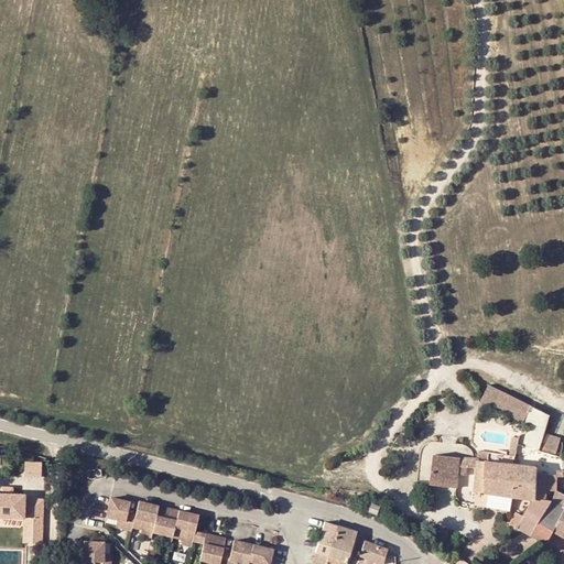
[(489,383),(479,402),(523,422),(532,404),(489,383)]
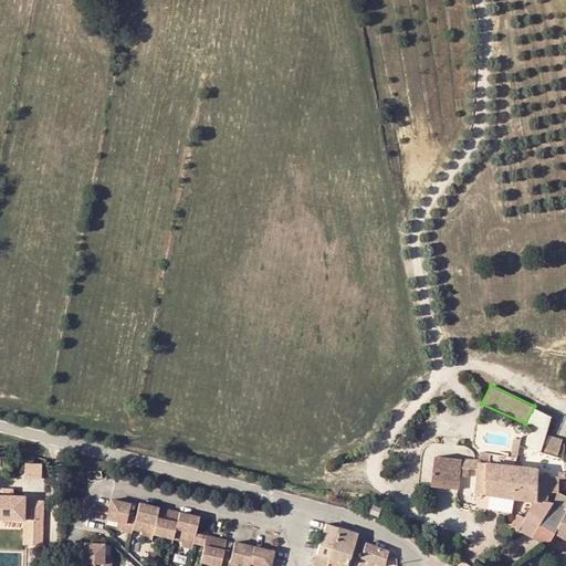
[(546,433),(541,451),(558,457),(563,438),(546,433)]
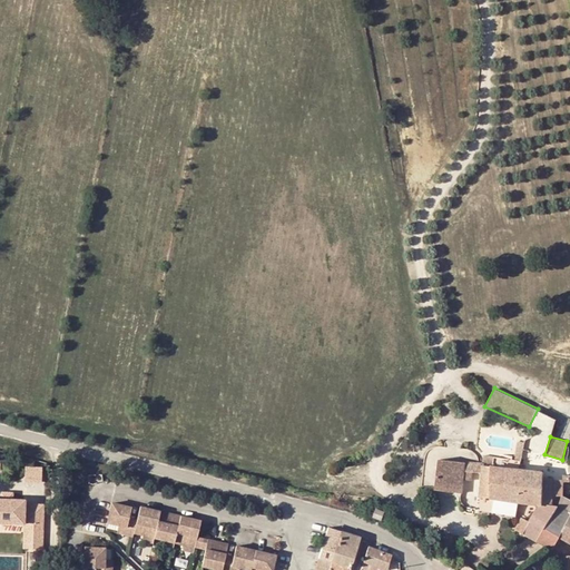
[(462,494),(463,483),(464,474),(465,463),(439,460),(435,491),(442,491),(462,494)]
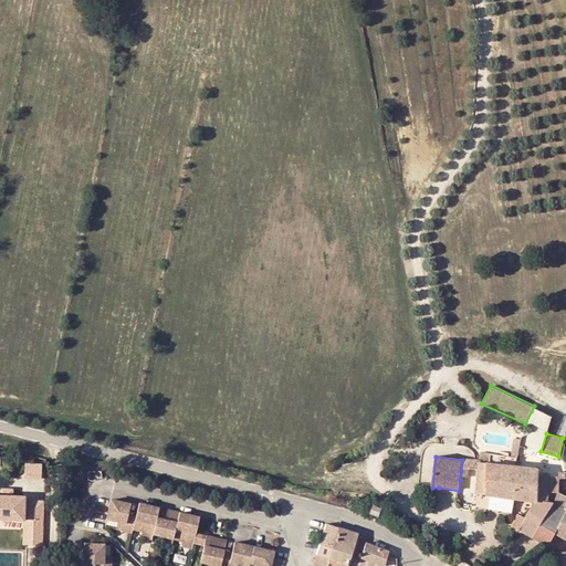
[(488,495),(517,500),(517,467),(480,462),(480,472),(477,485),(477,494),(486,495),(488,495)]
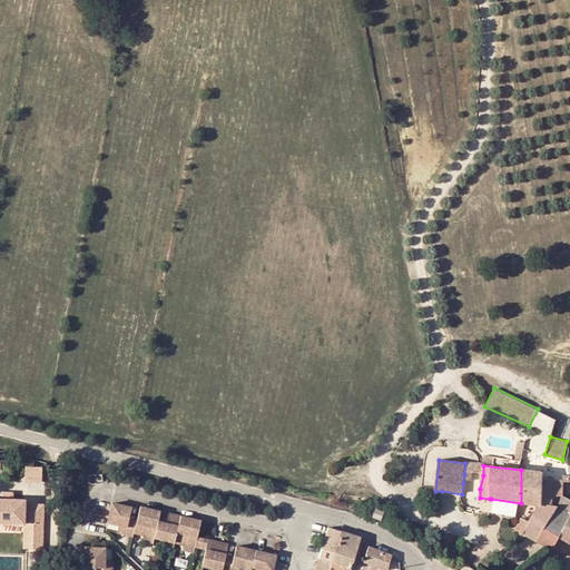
[(569,475),(563,475),(563,481),(553,480),(543,479),(544,473),(521,470),(521,503),(540,505),(542,505),(543,504),(552,505),(552,497),(561,497),(563,497),(563,482),(569,482),(569,475)]
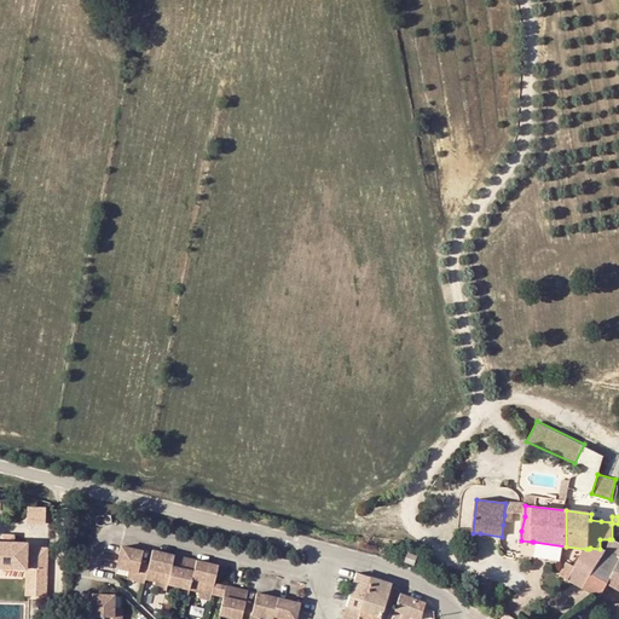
[(512,515),(504,515),(503,525),(513,525),(514,516),(515,516),(515,514),(512,513),(512,515)]
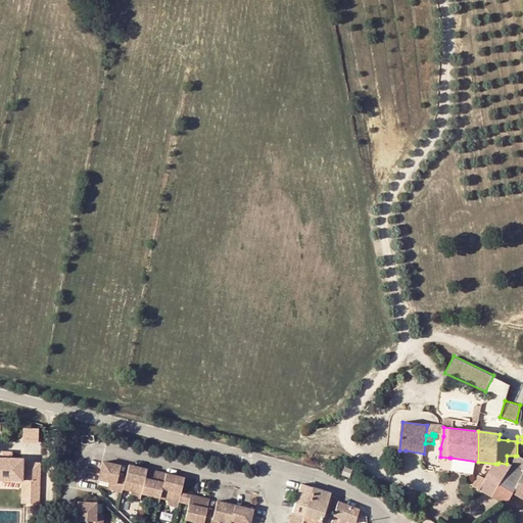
[(0,477),(21,479),(27,479),(26,502),(39,503),(40,462),(22,461),(22,457),(11,457),(0,456),(0,477)]
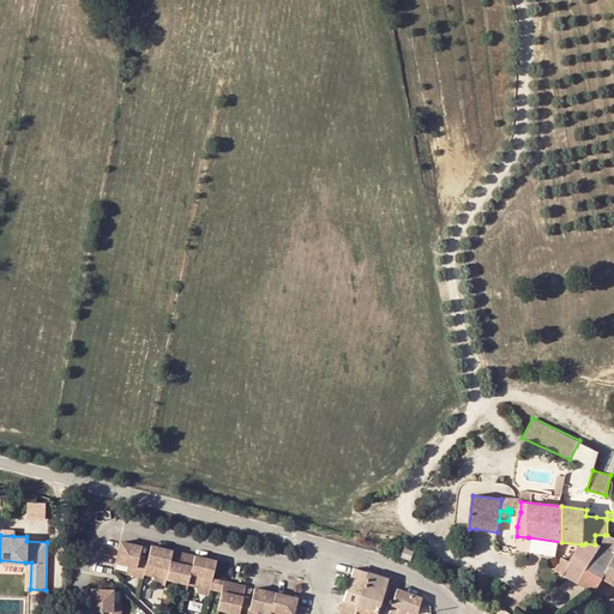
[(605,535),(602,546),(613,552),(613,551),(613,539),(607,535),(605,535)]
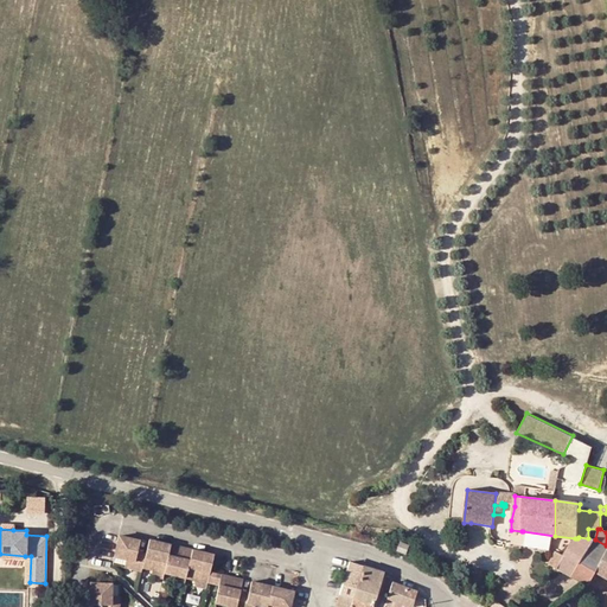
[(196,580),(208,583),(210,572),(215,554),(149,538),(146,551),(138,549),(140,540),(120,534),(115,555),(127,558),(135,560),(133,568),(141,570),(142,567),(152,569),(164,573),(174,575),(186,577),(196,580)]
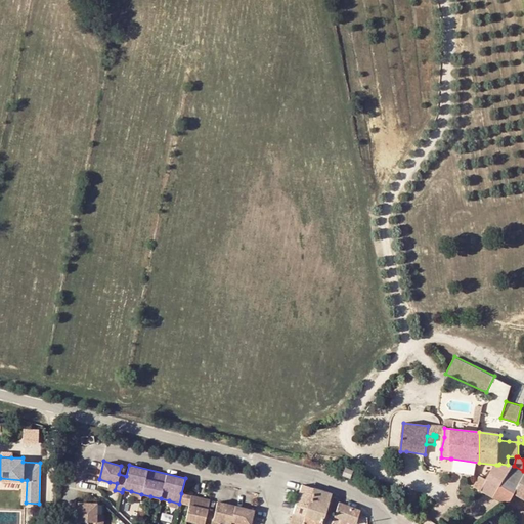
[(508,465),(499,464),(498,465),(496,465),(487,480),(481,491),(494,497),(514,466),(508,465)]
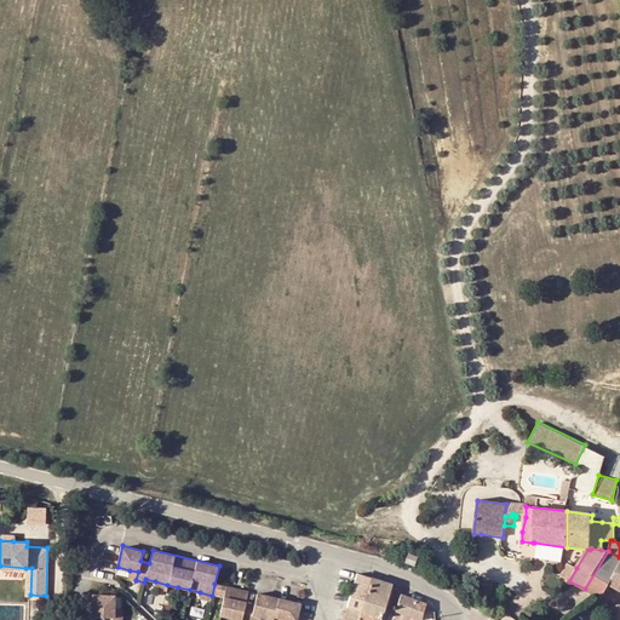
[(619,563),(619,556),(619,557),(608,551),(585,589),(602,598),(609,586),(609,585),(619,563)]
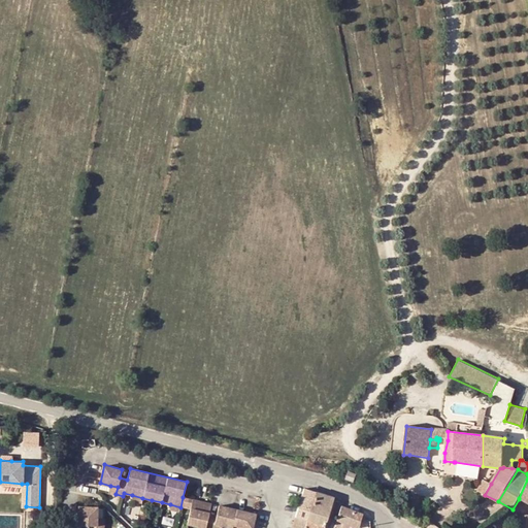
[(354,482),(357,474),(349,471),(345,479),(354,482)]
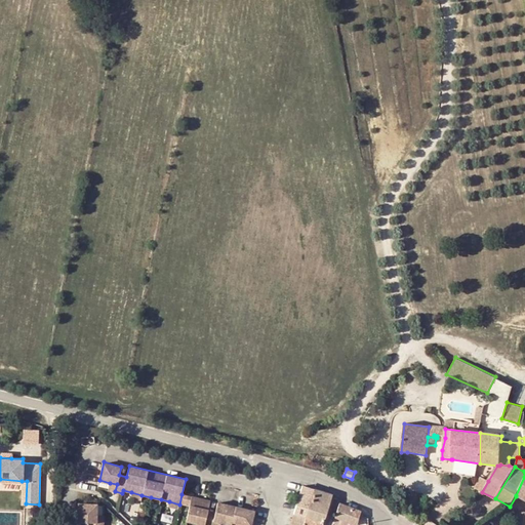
[(477,489),(482,491),(482,492),(488,481),(481,477),(475,488),(477,489)]
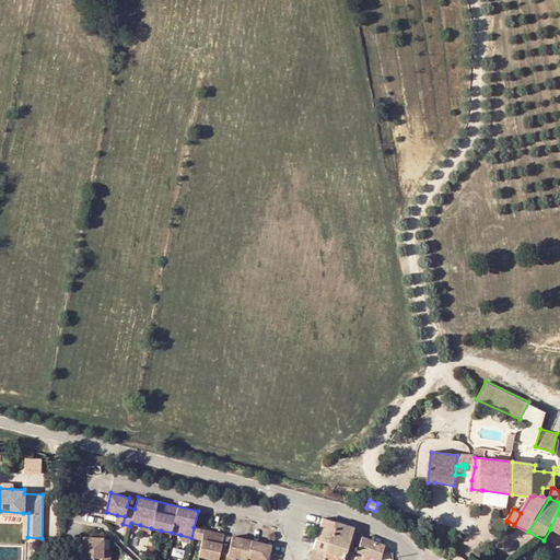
[(559,509),(550,528),(550,529),(559,534),(559,509)]
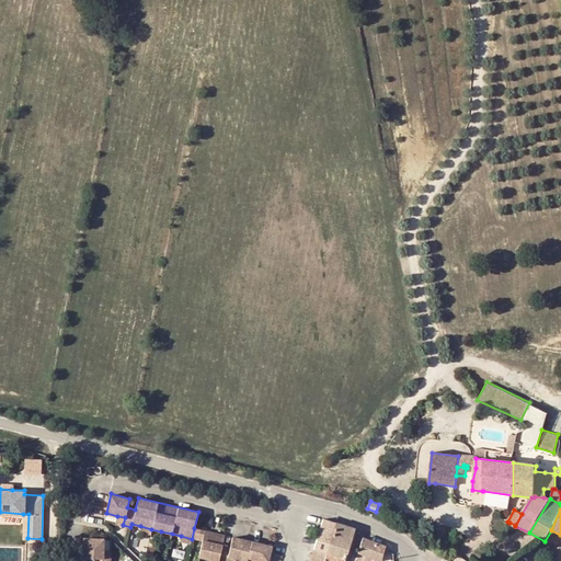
[(115,523),(123,525),(125,517),(117,516),(115,523)]
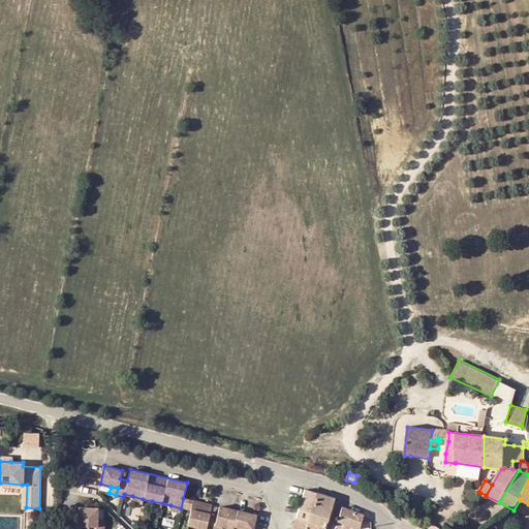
[(309,521),(317,493),(305,490),(297,518),(308,521),(309,521)]
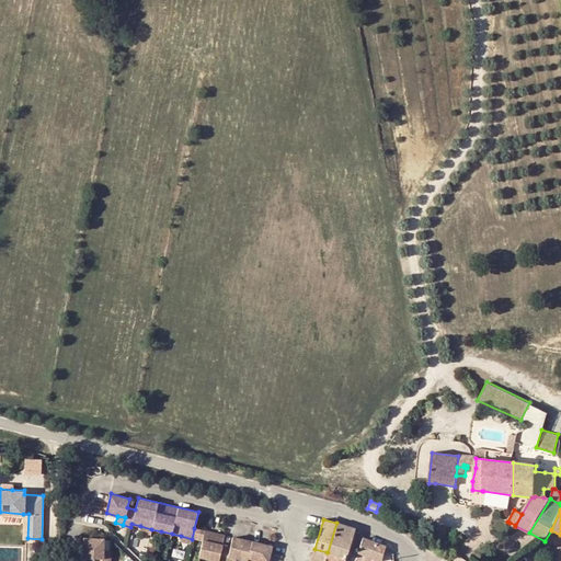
[(335,560),(338,556),(346,559),(355,529),(336,523),(328,552),(327,552),(323,560),(335,560)]
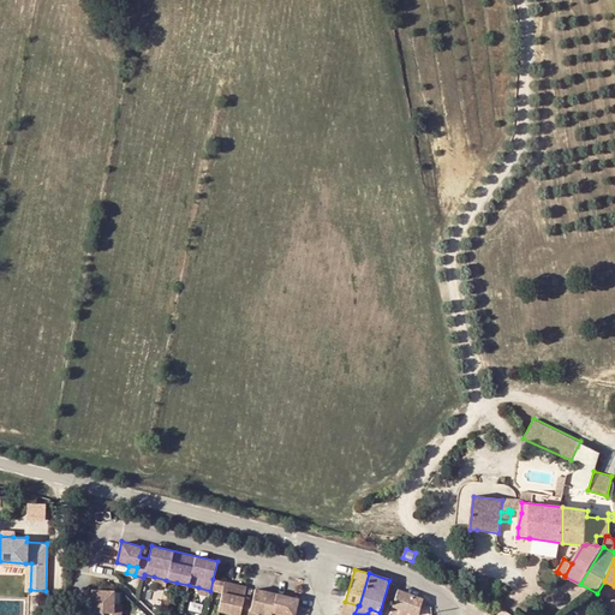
[(219,580),(213,579),(210,591),(216,592),(221,593),(224,581),(219,580)]
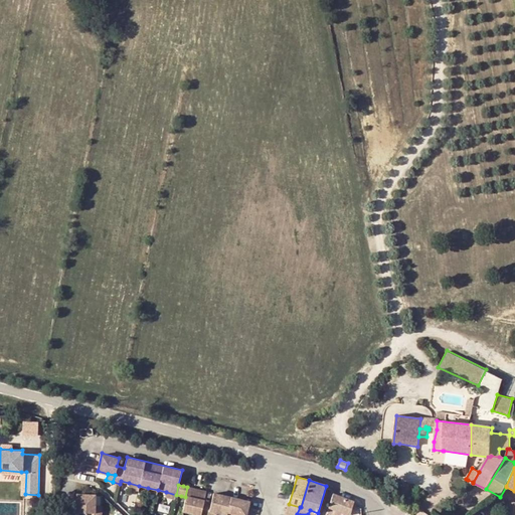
[(203,501),(206,492),(187,487),(185,497),(182,511),(190,513),(198,514),(215,514),(216,514),(220,514),(245,514),(249,502),(213,494),(211,503),(203,501)]
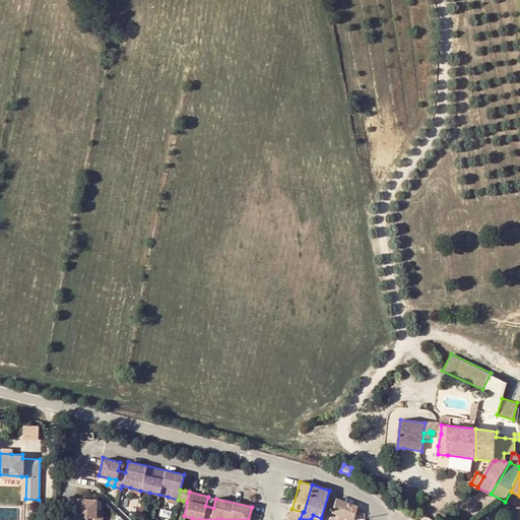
[(336,499),(332,512),(351,519),(352,519),(353,519),(358,507),(336,499)]
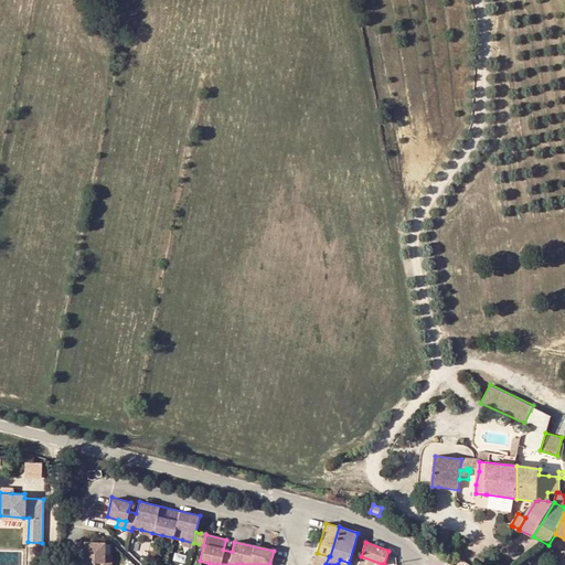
[(108,564),(109,557),(103,557),(104,546),(85,544),(83,563),(94,564),(108,564)]
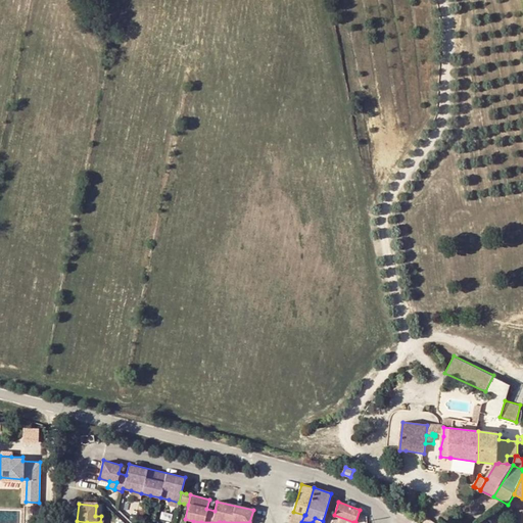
[(522,520),(522,519),(522,518),(522,510),(522,511),(514,512),(514,522),(522,520)]
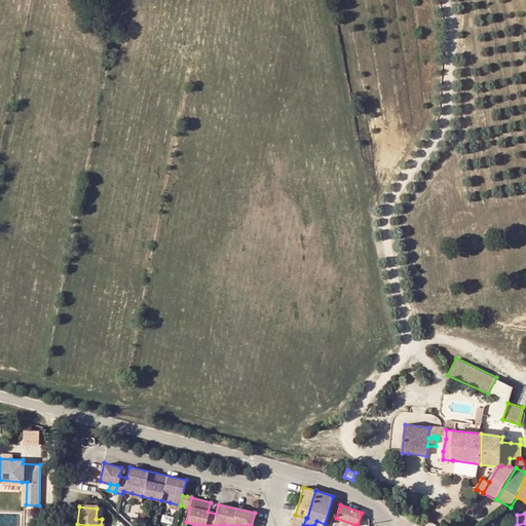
[(295,515),(291,525),(303,525),(306,518),(295,515)]
